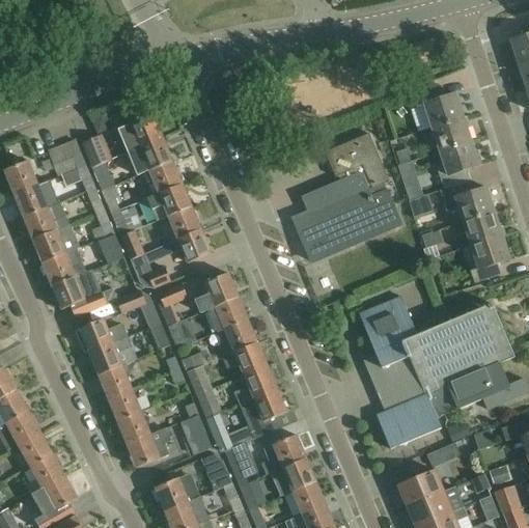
[(528,21),(518,25),(521,35),(509,38),(517,63),(528,59),(528,21)]
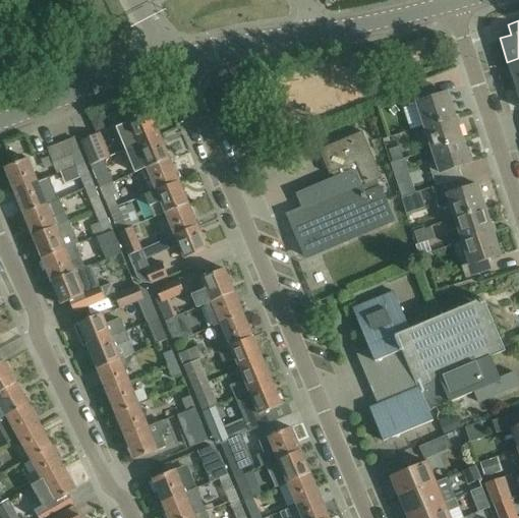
[(518,83),(518,58),(507,62),(515,85),(518,83)]
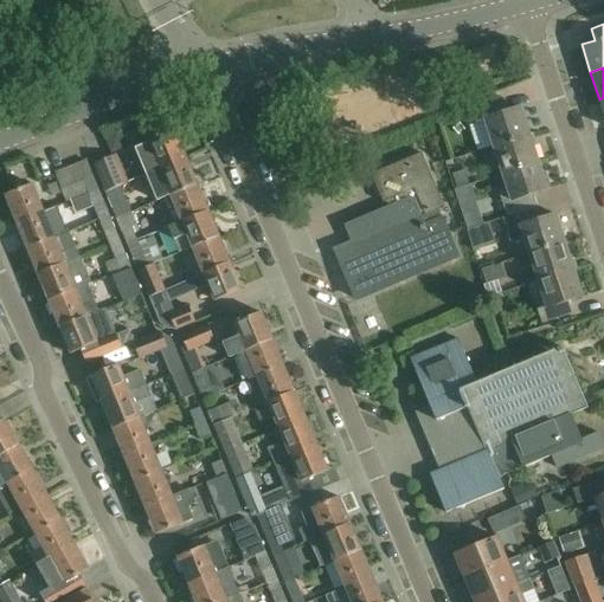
[(500,98),(469,109),(474,121),(481,118),(490,144),(527,133),(518,105),(503,110),(500,98)]
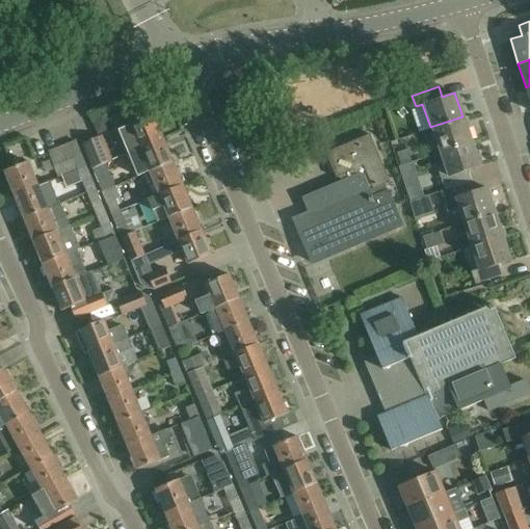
[(89,117),(96,132),(109,127),(104,112),(89,117)]
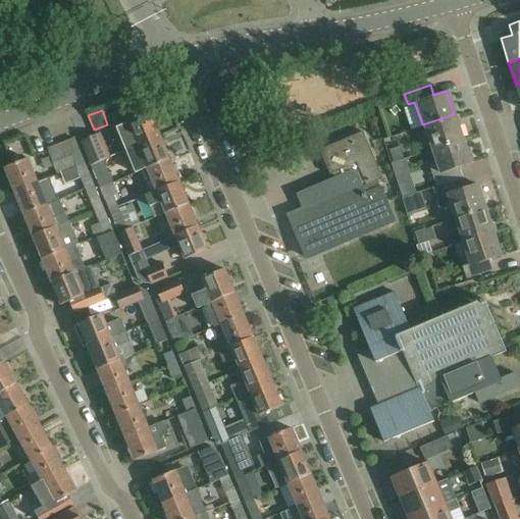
[(159,133),(149,110),(126,119),(115,124),(124,147),(159,133)]
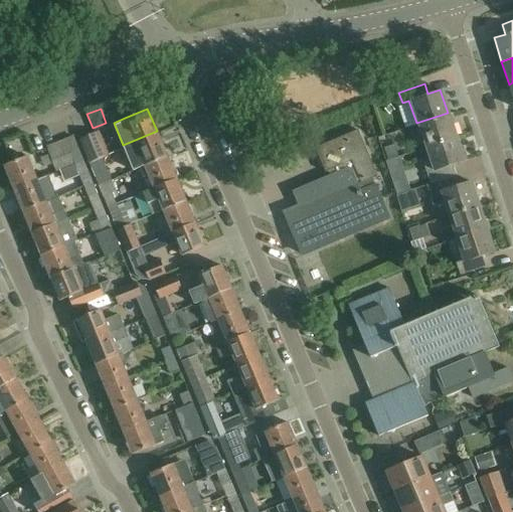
[(448,113),(416,123),(423,146),(455,136),(448,113)]
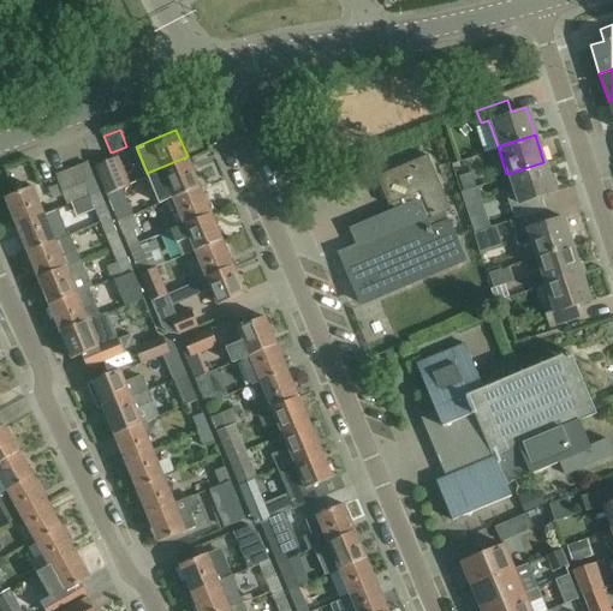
[(424,219),(424,217),(429,216),(450,208),(426,153),(375,174),(387,203),(390,202),(392,208),(393,211),(406,205),(410,215),(421,210),(424,219)]
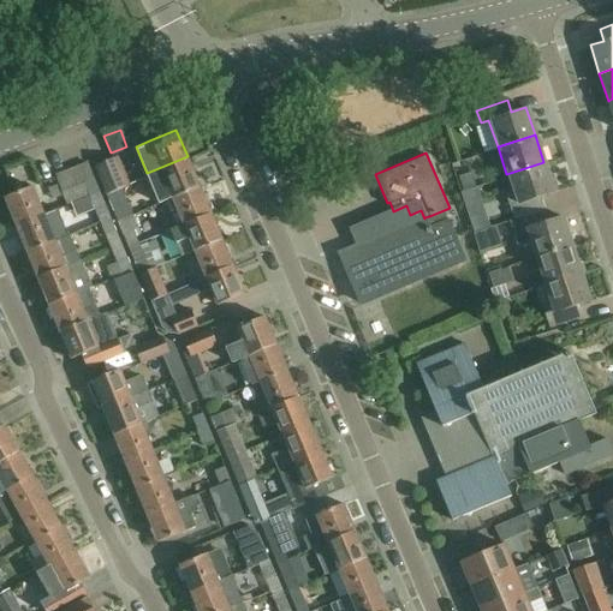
[(120,184),(128,181),(117,155),(94,163),(106,191),(120,184)]
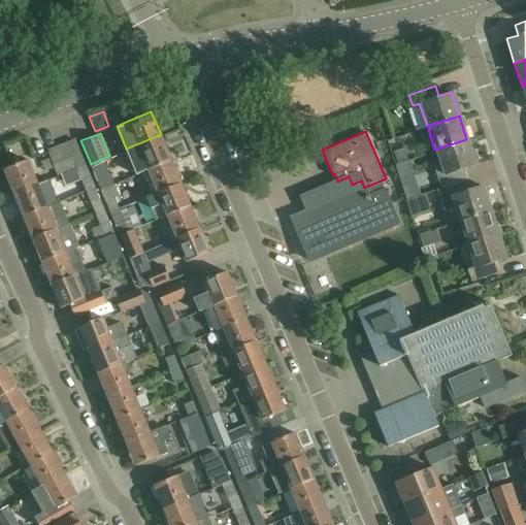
[(170,158),(161,134),(126,149),(136,172),(145,168),(170,158)]
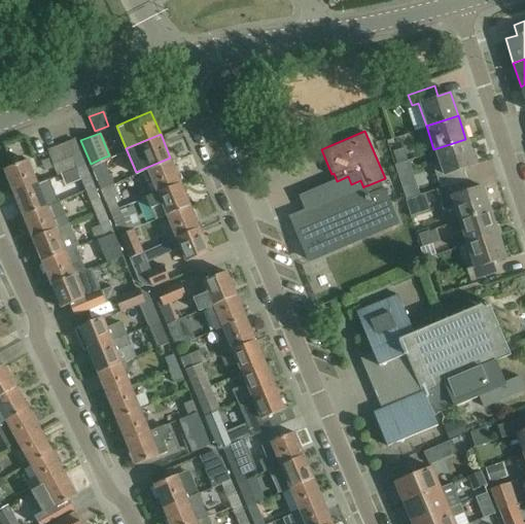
[(74,165),(84,162),(74,135),(46,146),(57,173),(74,165)]
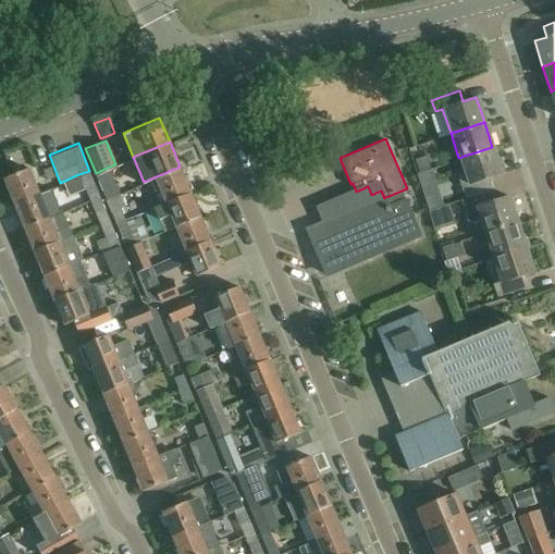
[(458,158),(463,170),(455,173),(463,197),(491,188),(486,176),(501,172),(492,147),(458,158)]
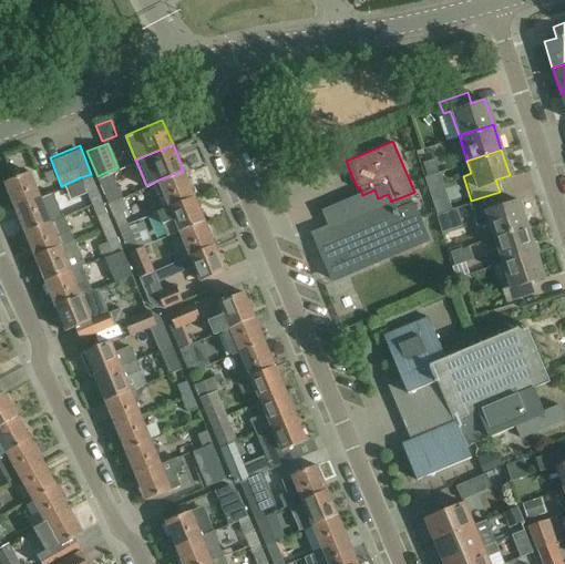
[(438,170),(433,156),(418,161),(422,175),(438,170)]
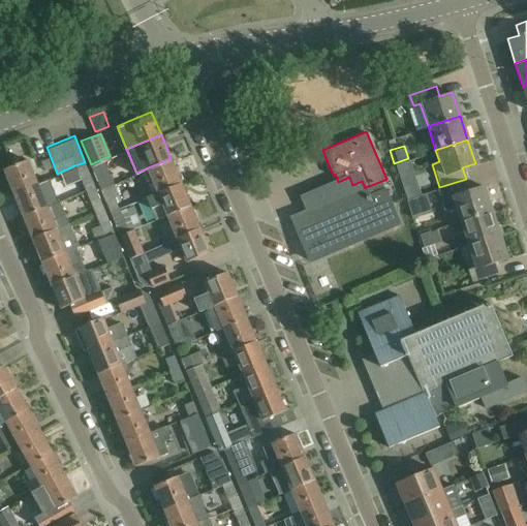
[(113,182),(103,158),(91,164),(100,187),(113,182)]
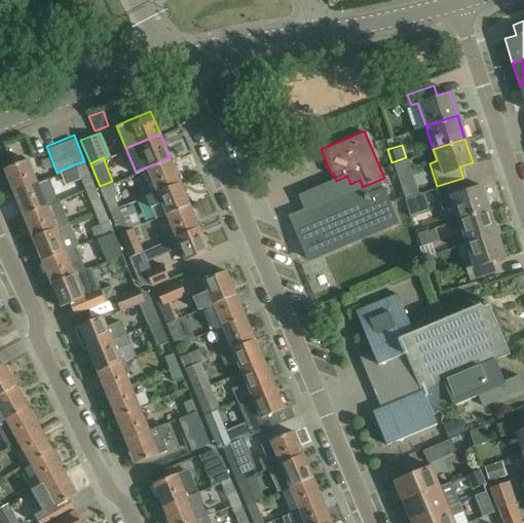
[(145,182),(149,192),(155,190),(179,180),(170,157),(145,167),(150,180),(145,182)]
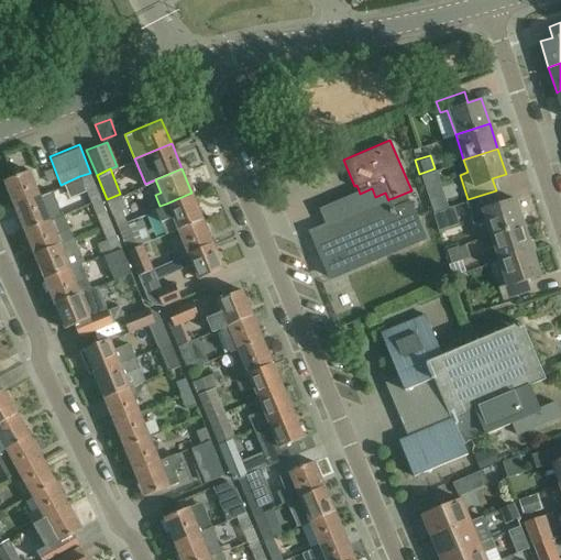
[(39,194),(28,169),(2,179),(12,205),(39,194)]
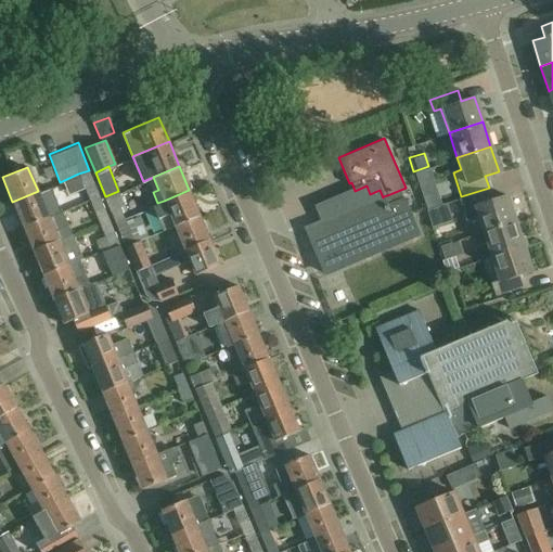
[(99,194),(89,170),(78,174),(89,199),(99,194)]
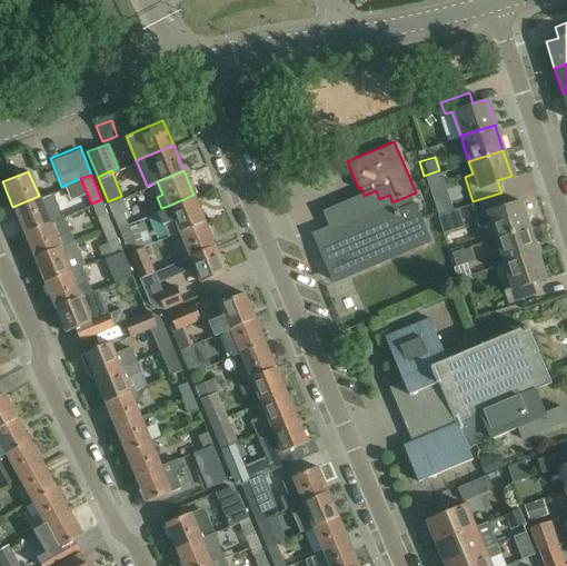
[(331,279),(428,239),(413,202),(396,210),(393,201),(393,202),(389,195),(379,199),(376,190),(364,196),(362,192),(322,209),(329,225),(315,231),(319,241),(316,242),(331,279)]
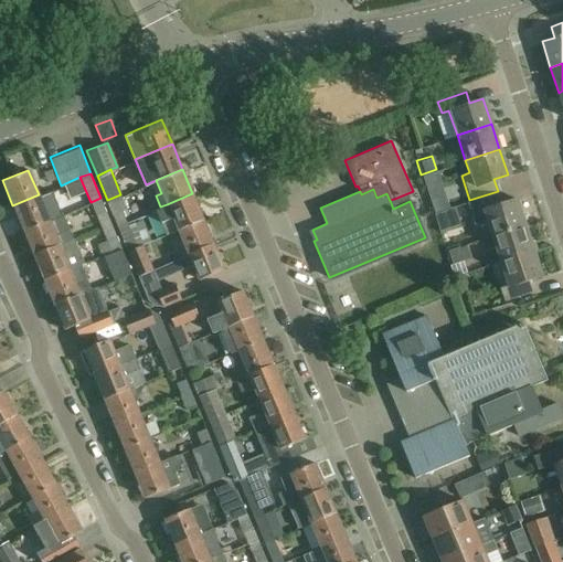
[(498,191),(469,200),(466,201),(474,225),(486,222),(490,234),(523,223),(516,198),(501,202),(498,191)]
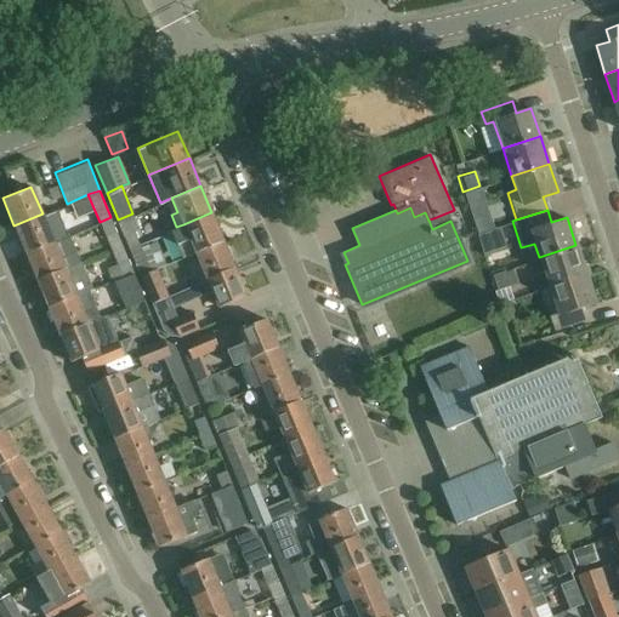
[(211,212),(183,224),(176,227),(169,230),(180,257),(194,251),(223,239),(211,212)]
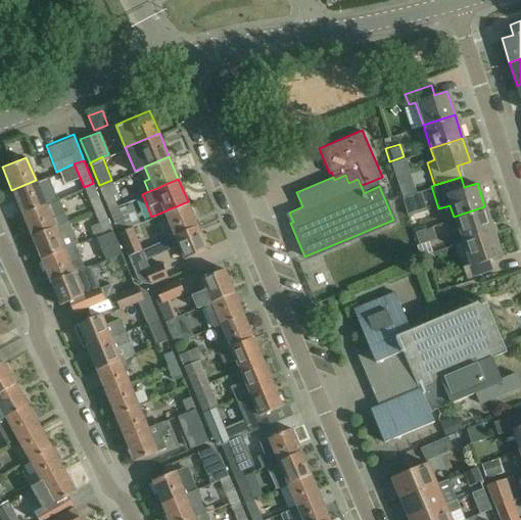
[(45,203),(36,180),(11,190),(21,213),(45,203)]
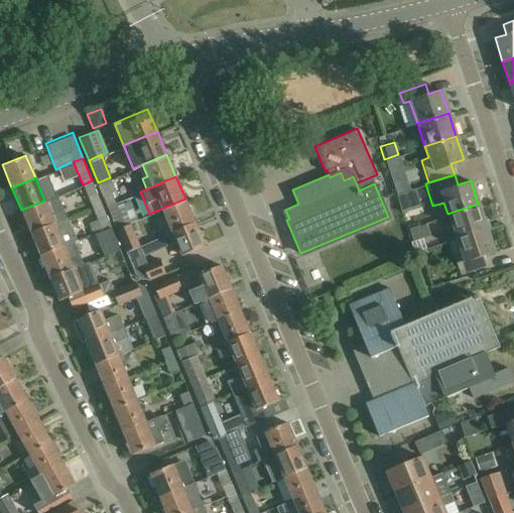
[(115,188),(110,177),(98,182),(107,205),(116,202),(111,190),(115,188)]
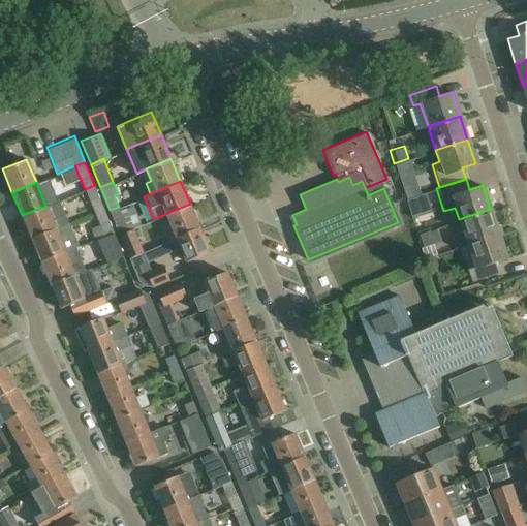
[(104,209),(94,185),(85,189),(95,213),(104,209)]
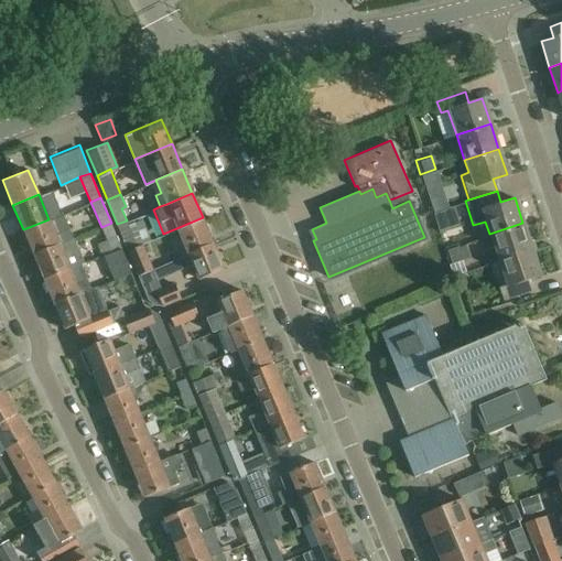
[(439,230),(458,224),(453,205),(433,212),(439,230)]
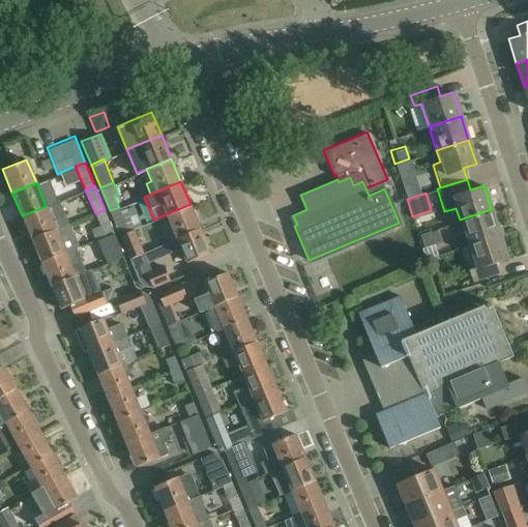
[(58,201),(46,206),(22,215),(31,239),(69,224),(68,223),(67,224),(58,201)]
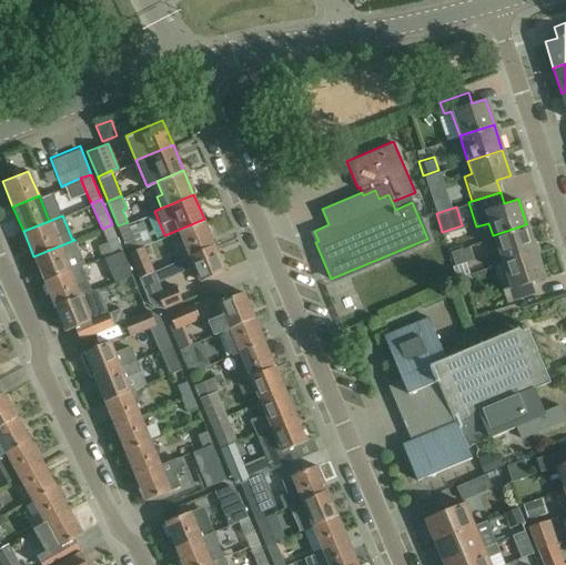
[(214,244),(204,219),(178,230),(188,255),(214,244)]
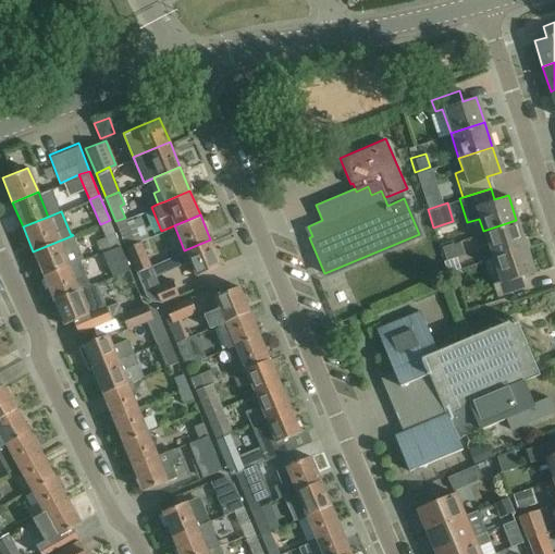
[(125,220),(125,218),(115,221),(125,246),(140,239),(132,217),(125,220)]
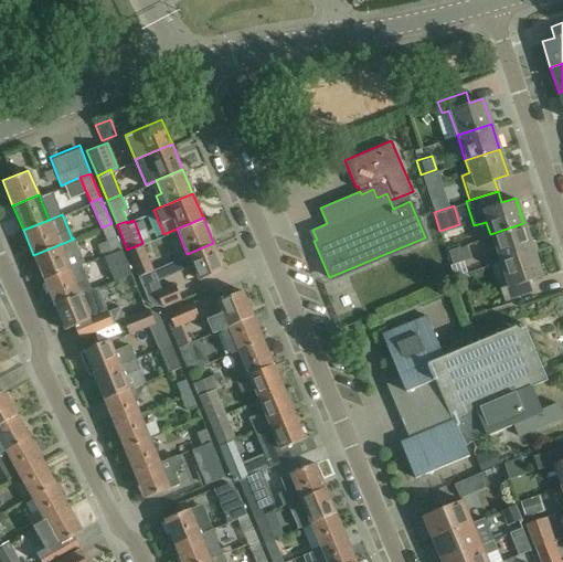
[(112,223),(102,228),(106,237),(96,242),(102,254),(120,246),(112,223)]
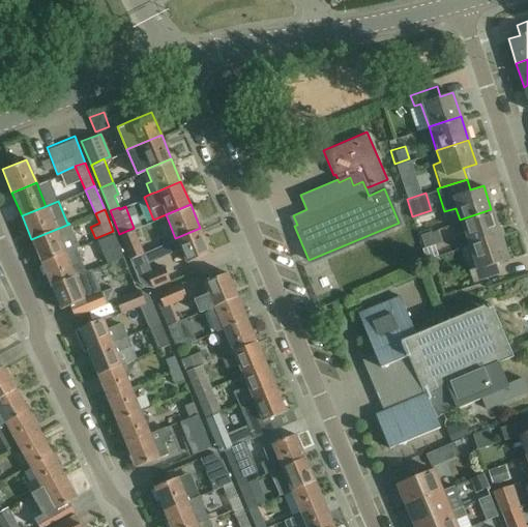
[(467,243),(499,233),(491,209),(460,220),(464,232),(451,235),(456,247),(467,243)]
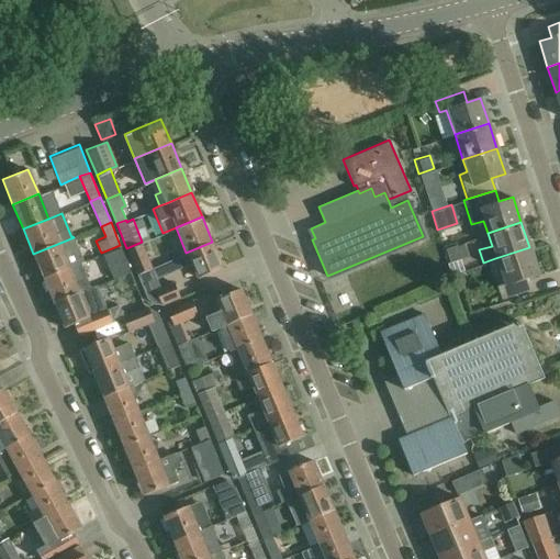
[(74,237),(33,254),(43,278),(68,267),(82,261),(74,237)]
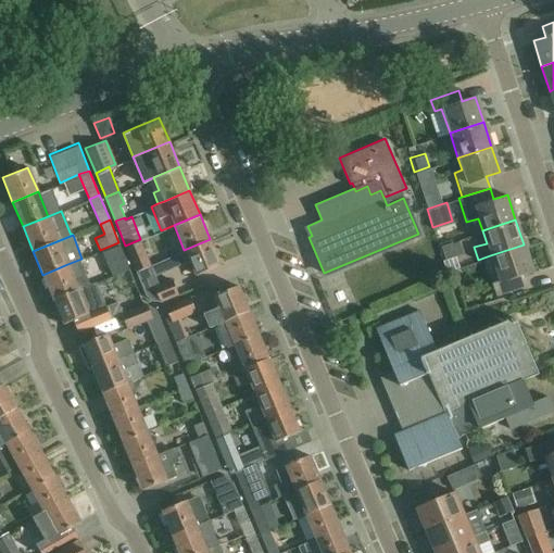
[(151,264),(140,239),(125,246),(136,271),(151,264)]
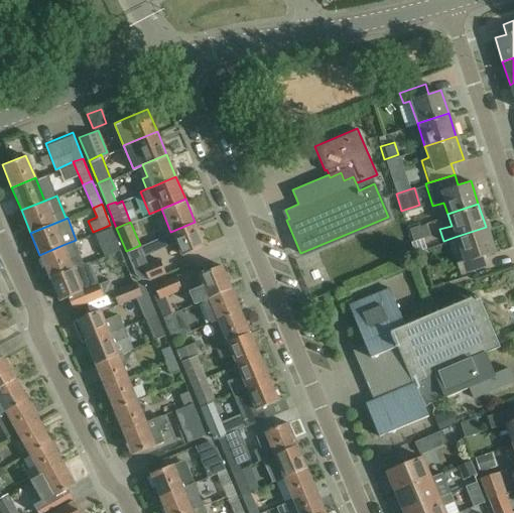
[(165,244),(174,241),(180,254),(204,244),(195,222),(170,232),(161,236),(165,244)]
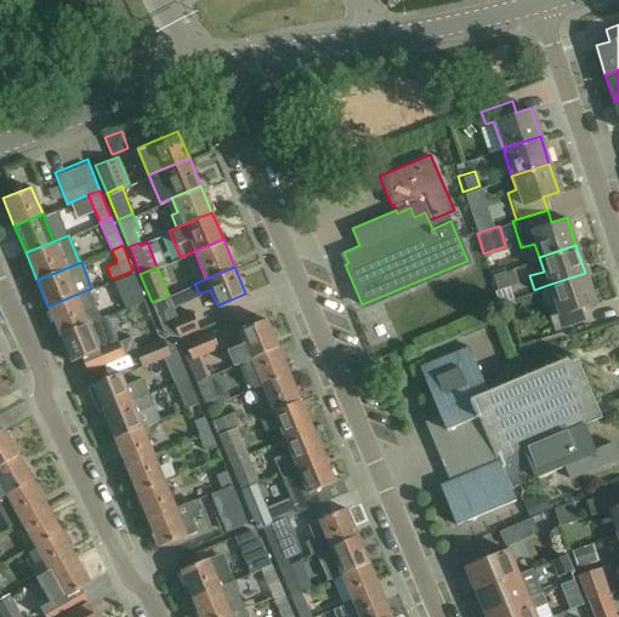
[(510,284),(505,268),(492,273),(498,287),(510,284)]
